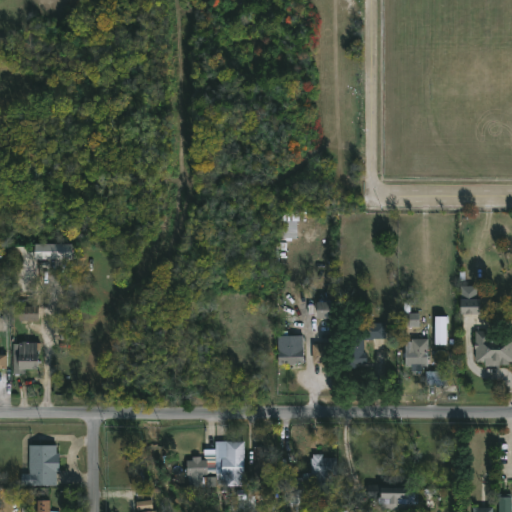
[(36,292),(13,292),(14,261),(37,261),(36,292)]
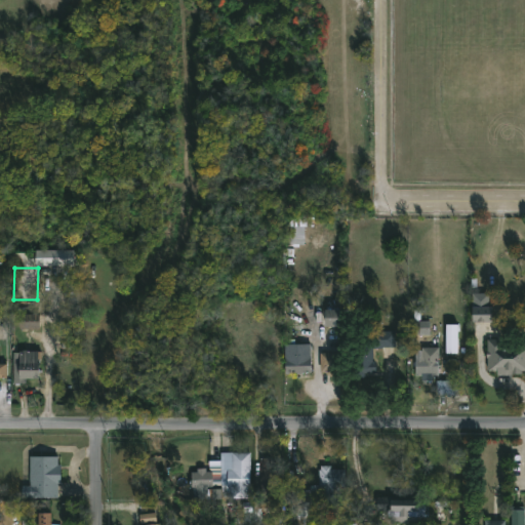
[(40,329),(21,329),(22,313),(23,314),(23,309),(40,309),(40,329)]
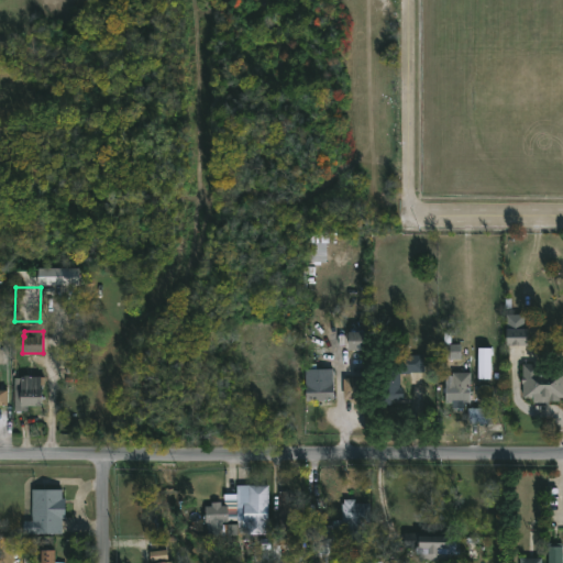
[(372,350),(350,350),(350,331),(372,331),(372,350)]
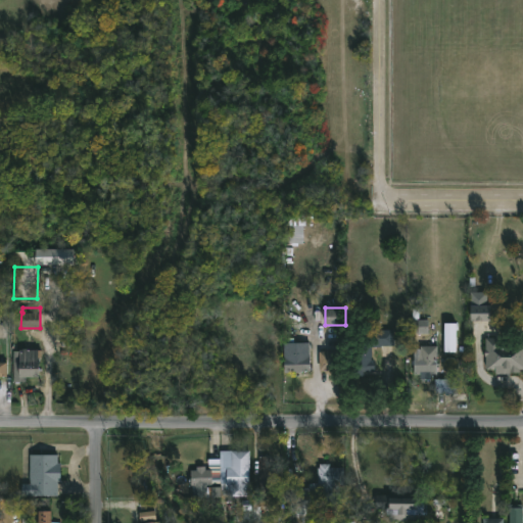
[(472,322),(489,322),(489,308),(472,308),(472,322)]
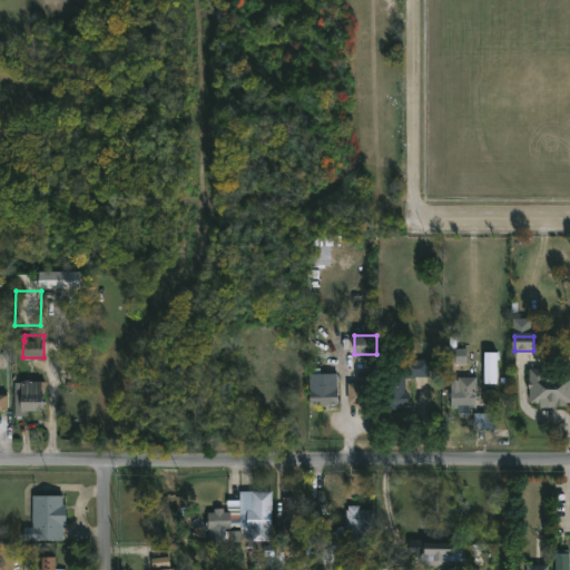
[(499,384),(487,384),(488,352),(500,352),(499,384)]
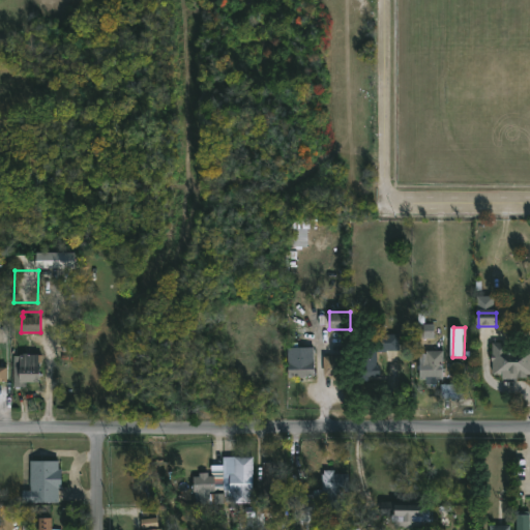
[(370,385),(353,384),(353,340),(374,340),(374,333),(401,334),(401,350),(378,351),(377,364),(381,364),(381,377),(371,376),(370,385)]
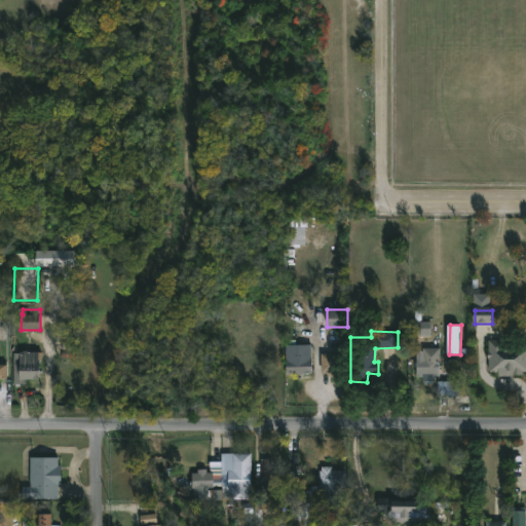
[(505,342),(505,347),(522,347),(522,341),(525,341),(525,371),(525,375),(501,376),(500,371),(491,372),(490,340),(505,339),(505,342)]
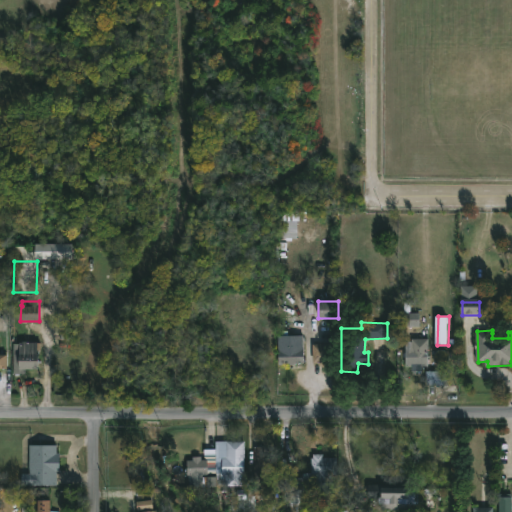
[(289,364),(278,364),(278,336),(303,336),(303,365),(289,364)]
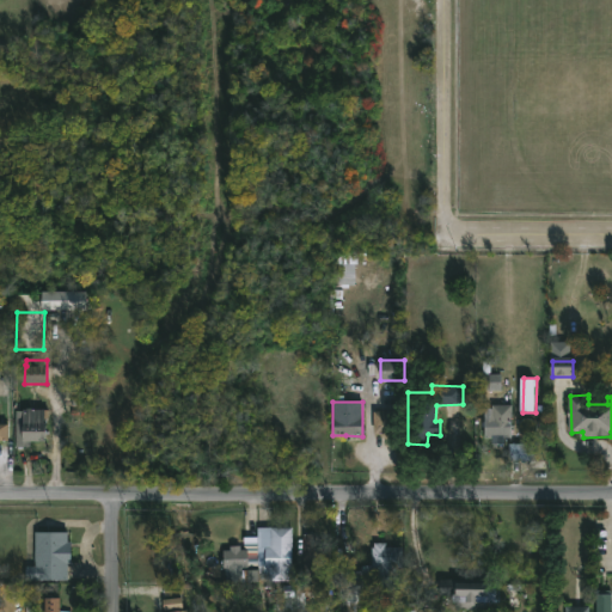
[(513,405),(513,438),(506,438),(506,444),(494,444),(494,436),(487,436),(488,408),(494,408),(494,404),(513,405)]
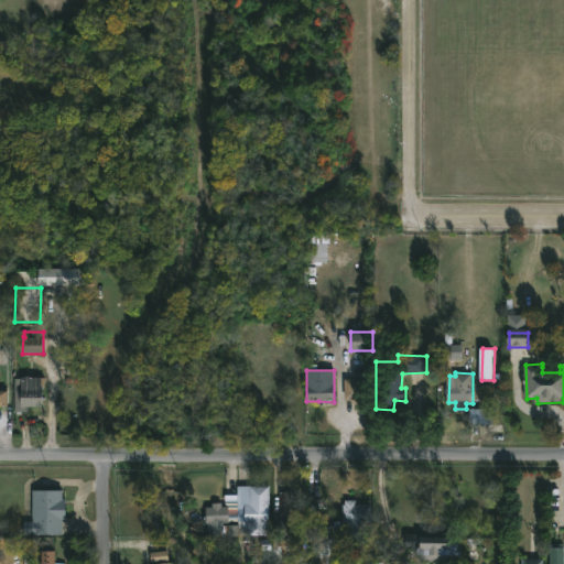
[(29,376),(29,377),(43,377),(43,391),(45,391),(44,405),(28,405),(28,412),(14,412),(15,379),(21,379),(21,377),(29,376)]
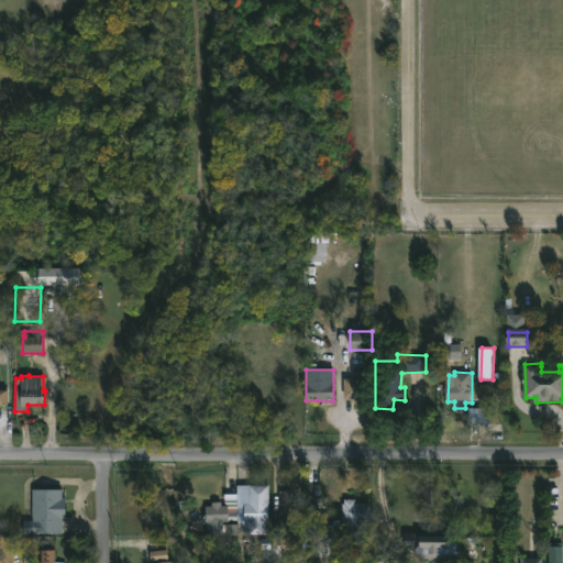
[(361,399),(344,399),(344,378),(368,378),(368,399),(361,399)]
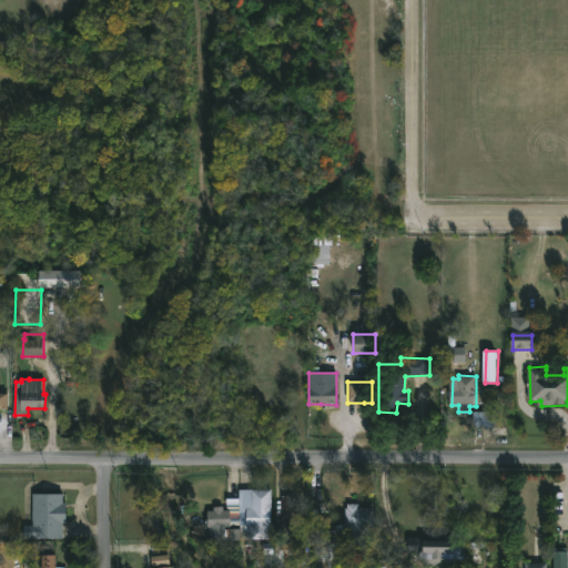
[(1,409),(1,412),(0,412),(0,393),(9,394),(9,409),(1,409)]
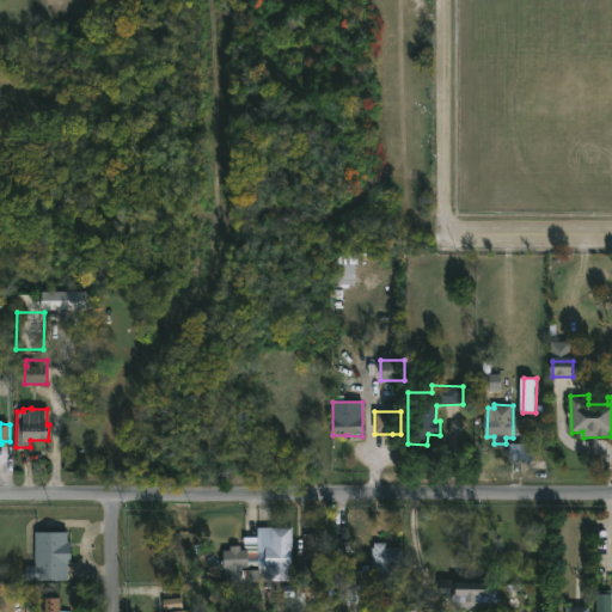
[(510,460),(509,460),(509,444),(537,444),(537,460),(510,460)]
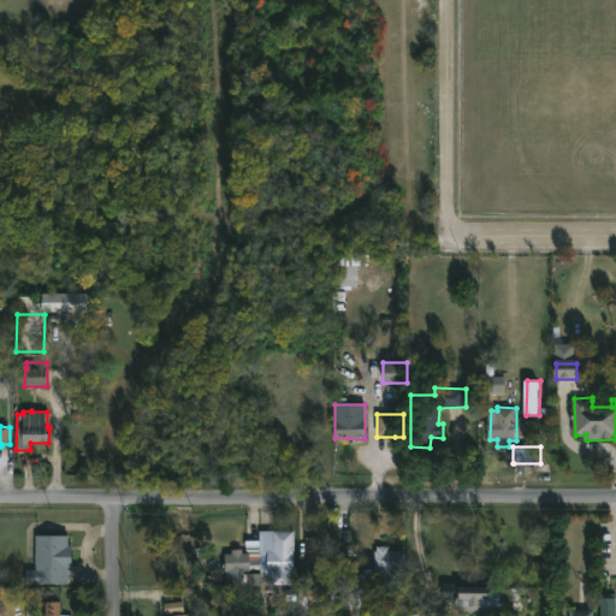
[(292,572),(292,585),(270,585),(270,573),(260,573),(260,531),(295,531),(295,572),(292,572)]
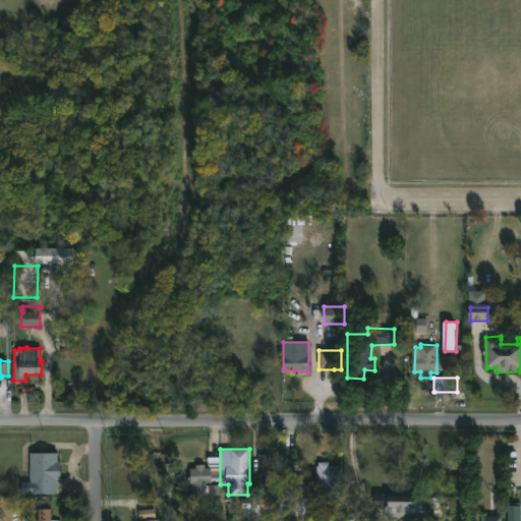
[(58,453),(58,461),(60,461),(60,480),(57,480),(57,495),(21,494),(21,482),(30,482),(30,453),(58,453)]
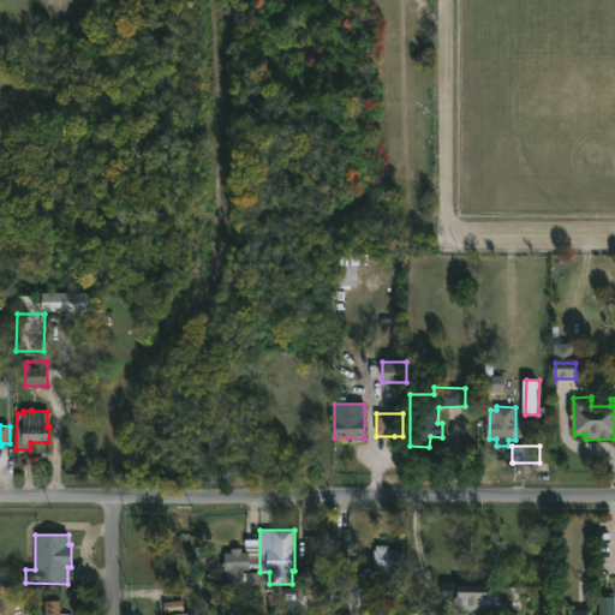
[(317,537),(317,550),(330,550),(330,563),(320,562),(320,574),(305,574),(306,537),(317,537)]
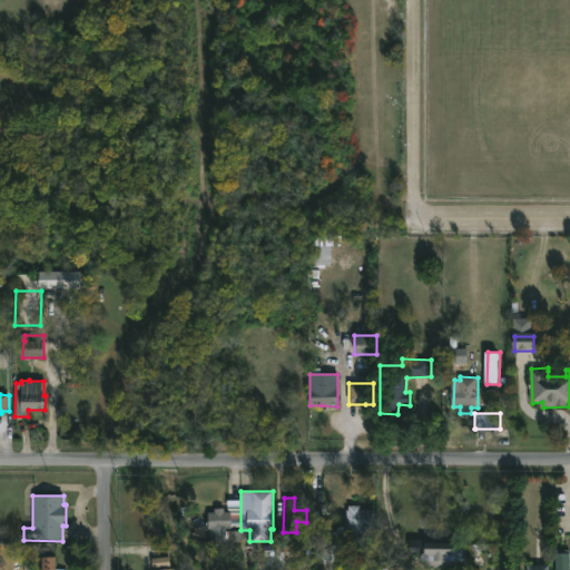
[(360,505),(360,509),(375,509),(375,528),(371,528),(371,550),(351,550),(351,539),(338,539),(338,527),(346,527),(346,510),(349,510),(349,505),(360,505)]
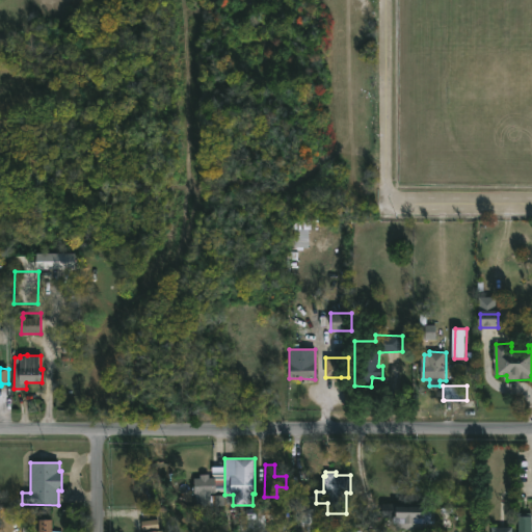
[(209,475),(209,478),(215,477),(216,494),(214,494),(214,501),(204,500),(204,494),(192,495),(191,485),(194,485),(193,478),(201,478),(201,475),(209,475)]
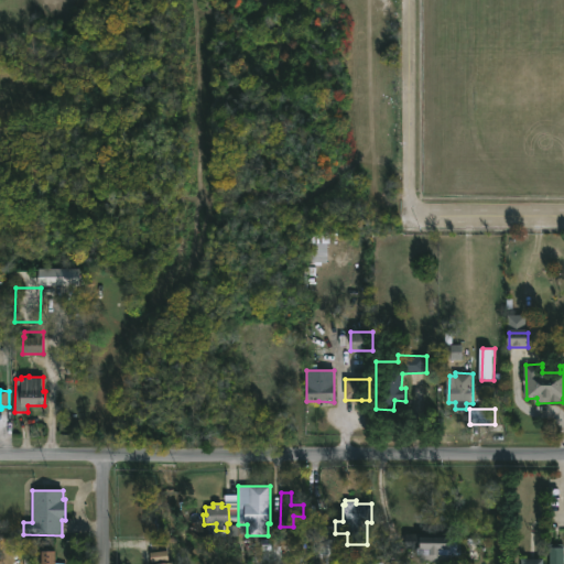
[(334,563),(320,563),(321,528),(335,528),(334,563)]
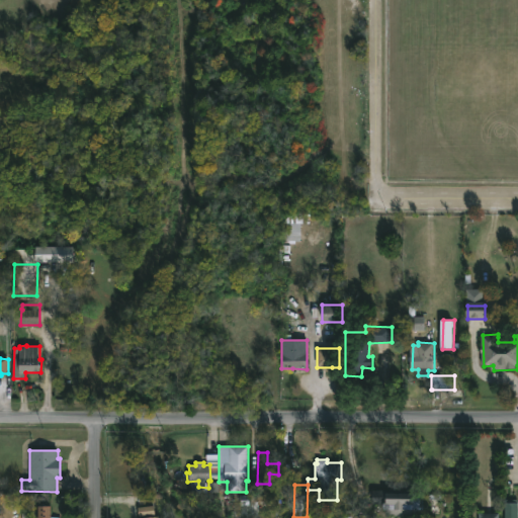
[(424,490),(424,515),(386,516),(385,510),(383,510),(383,503),(380,503),(380,490),(424,490)]
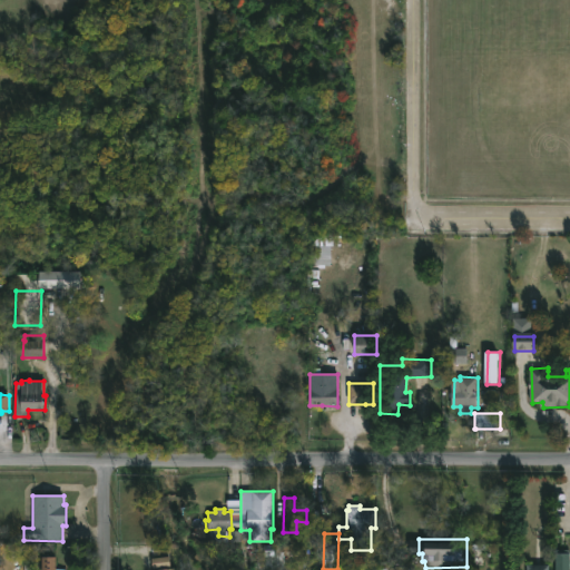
[(569,569),(556,569),(556,549),(569,549),(569,569)]
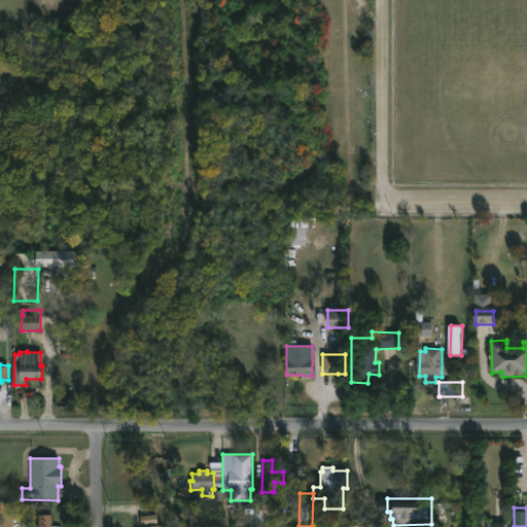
[(51,526),(51,516),(36,516),(36,526),(51,526)]
